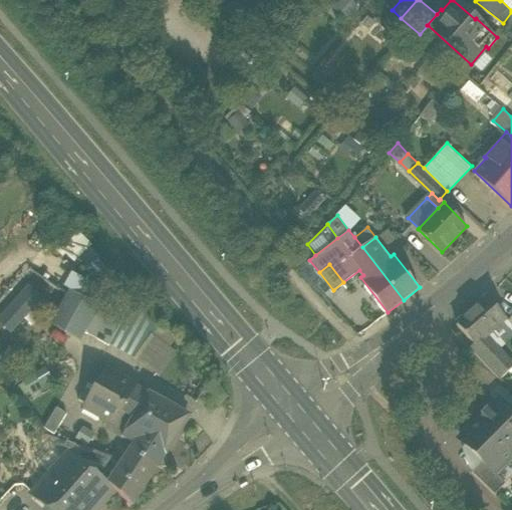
[(0,320),(10,331),(56,288),(40,271),(0,307),(0,320)]
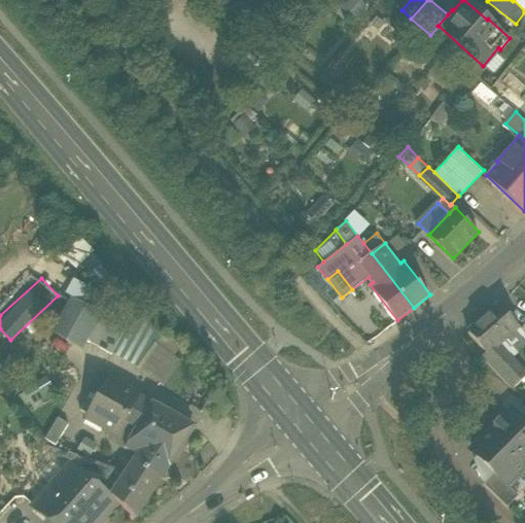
[(70,338),(83,347),(88,339),(101,313),(73,297),(57,326),(70,338)]
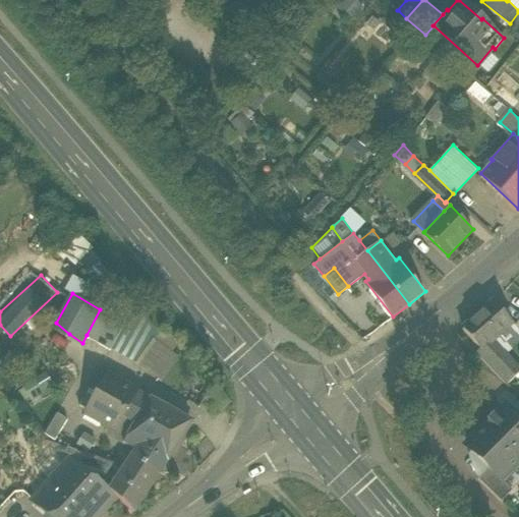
[(464,327),(481,347),(494,338),(513,320),(495,299),(464,327)]
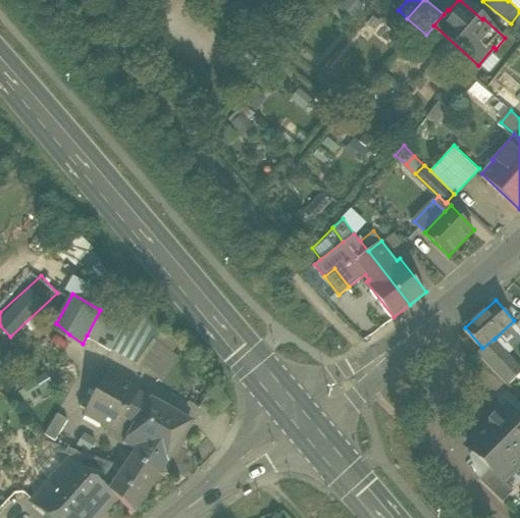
[(87,335),(111,349),(116,340),(126,321),(127,320),(121,316),(118,320),(100,310),(87,335)]
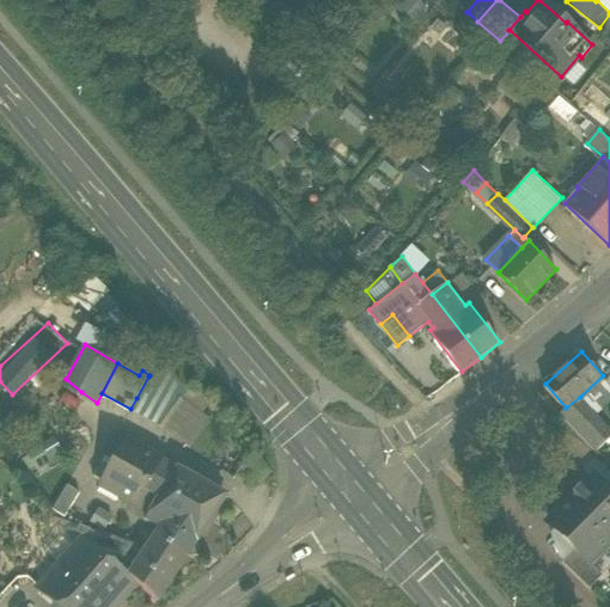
[(136,398),(168,416),(182,397),(148,376),(136,398)]
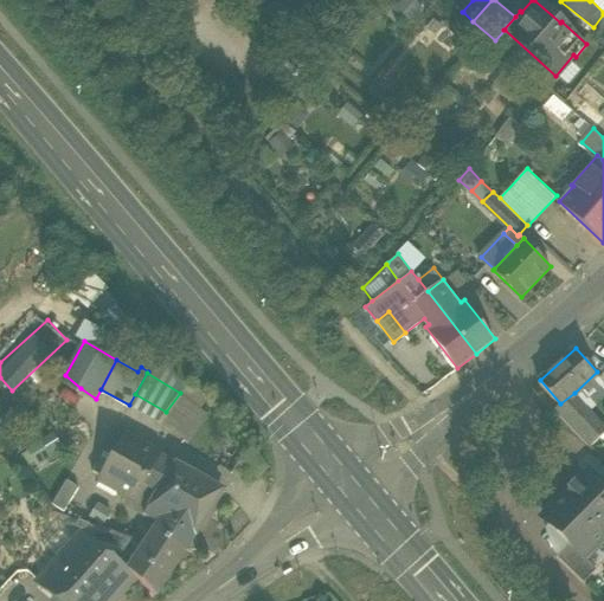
[(193,404),(180,393),(166,412),(165,413),(173,425),(193,404)]
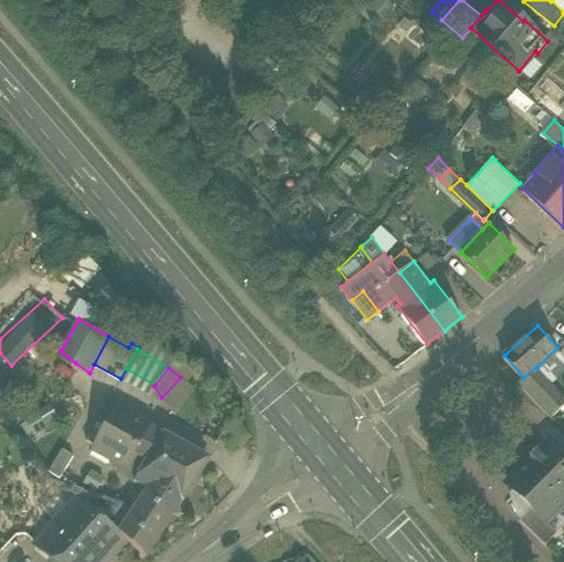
[(563,396),(536,367),(523,377),(519,382),(552,416),(563,404),(563,396)]
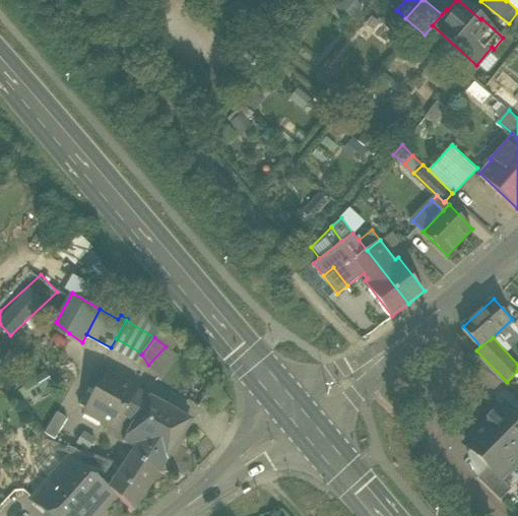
[(43,367),(22,383),(35,398),(55,382),(43,367)]
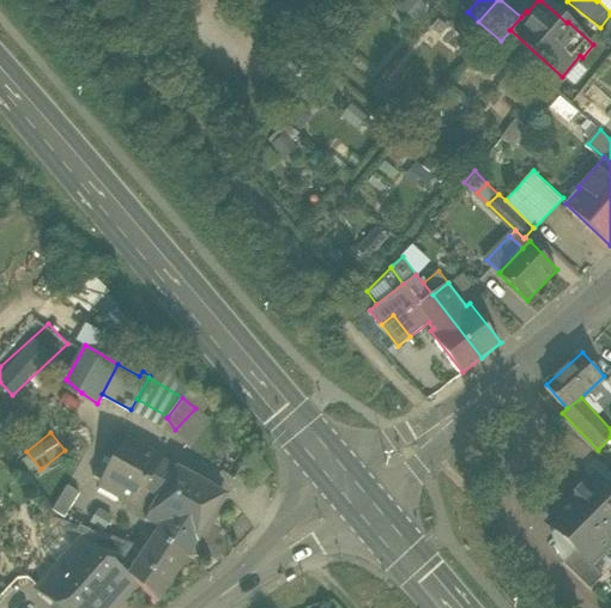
[(106,454),(116,460),(127,439),(121,436),(114,437),(106,454)]
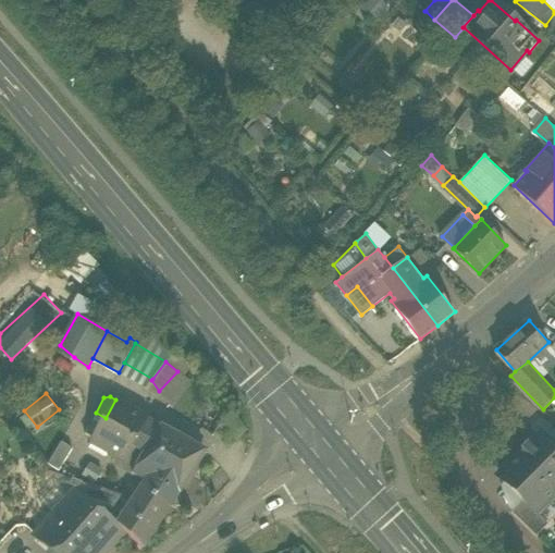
[(162,426),(115,400),(106,418),(93,440),(125,457),(133,443),(146,451),(133,471),(148,479),(144,486),(170,505),(205,452),(206,450),(205,450),(162,426)]
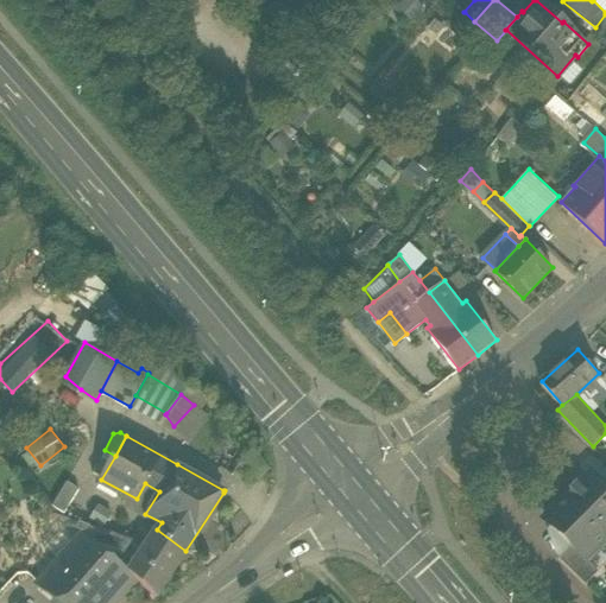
[(581,487),(570,496),(605,531),(605,484),(594,473),(589,473),(581,482),(581,487)]
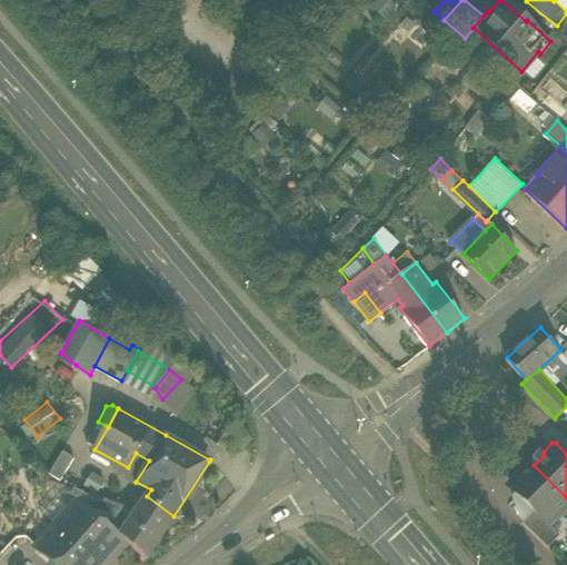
[(50,472),(61,478),(76,456),(65,449),(50,472)]
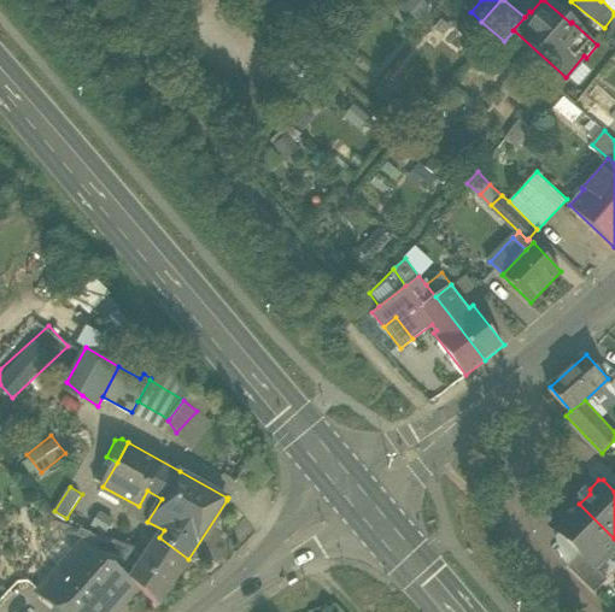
[(590,489),(577,501),(579,504),(590,494),(590,489)]
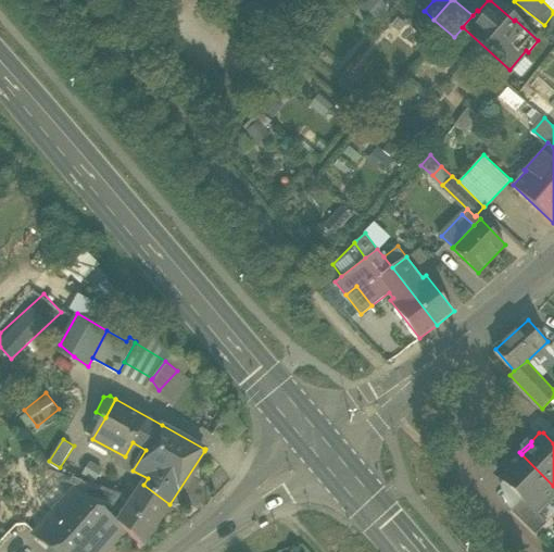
[(537,510),(553,491),(553,486),(521,454),(519,452),(501,471),(501,477),(523,498),(536,511),(537,510)]
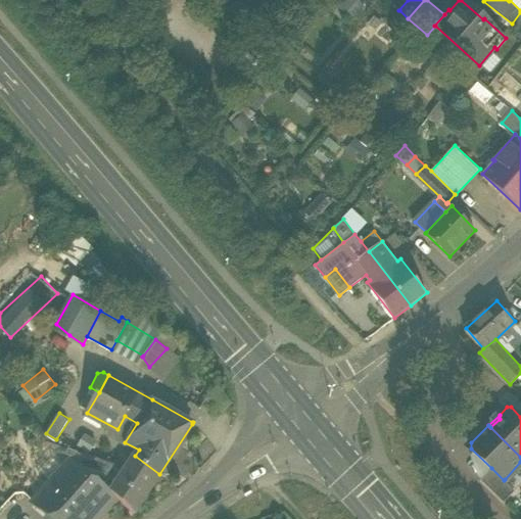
[(73,457),(102,483),(115,463),(79,450),(73,457)]
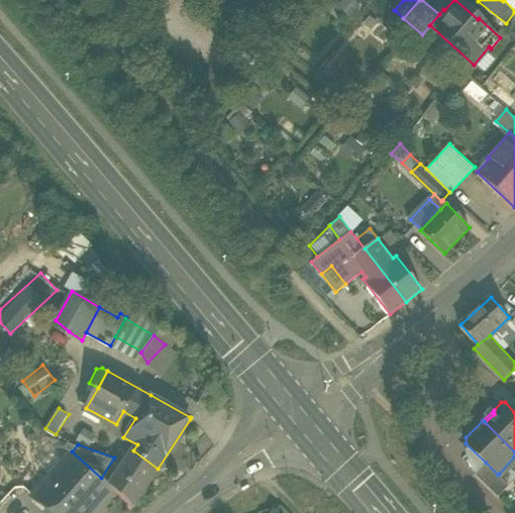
[(133,506),(158,469),(133,450),(124,465),(111,486),(116,491),(133,506)]
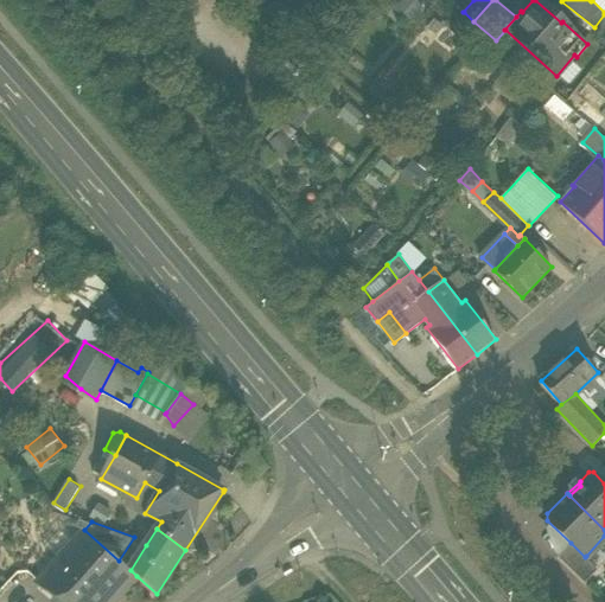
[(63,601),(114,601),(137,576),(131,570),(119,561),(84,530),(42,580),(42,578),(39,581),(63,601)]
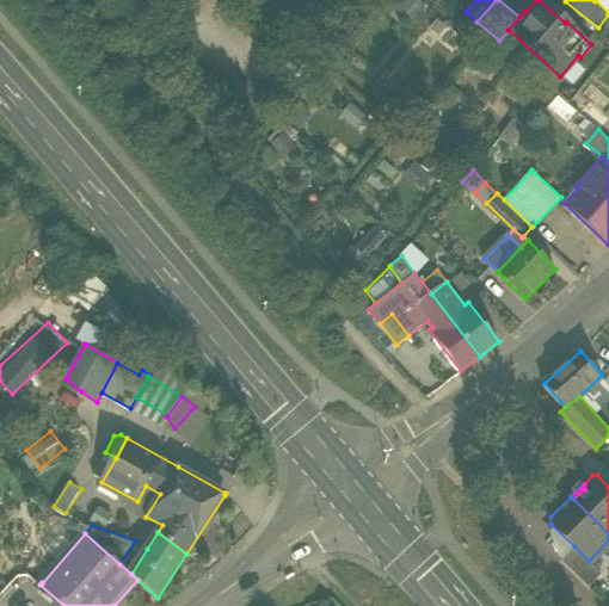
[(136,540),(135,540),(120,564),(131,574),(147,549),(136,540)]
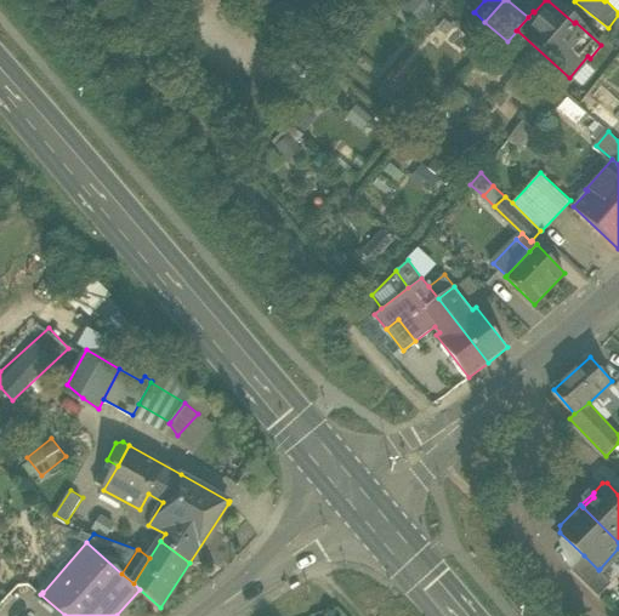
[(572,568),(600,594),(612,582),(600,569),(598,570),(584,555),(572,568)]
